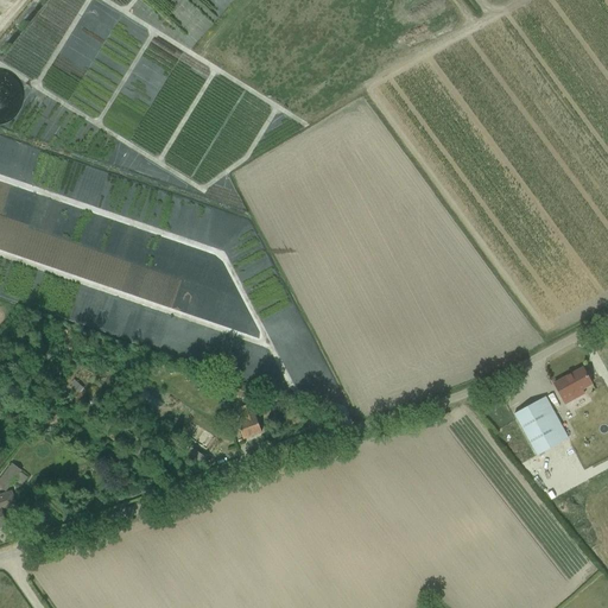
[(553,384),(559,394),(565,405),(584,394),(582,390),(591,385),(588,379),(583,368),(553,384)]
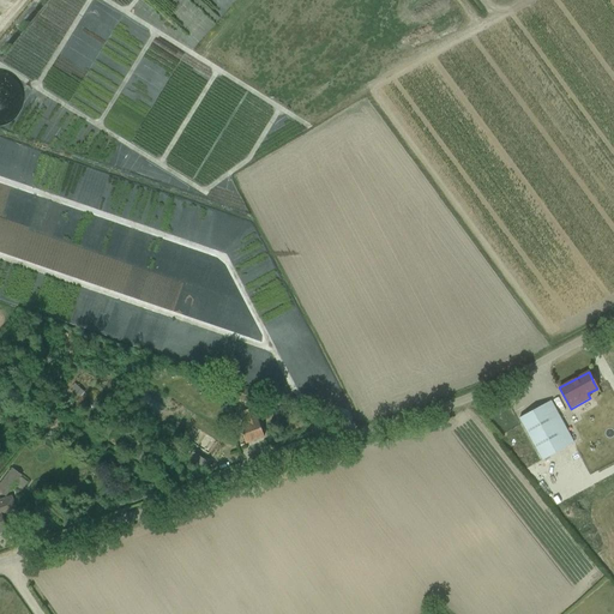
[(254,395),(254,392),(239,387),(234,398),(251,404),(252,402),(260,404),(263,398),(254,395)]
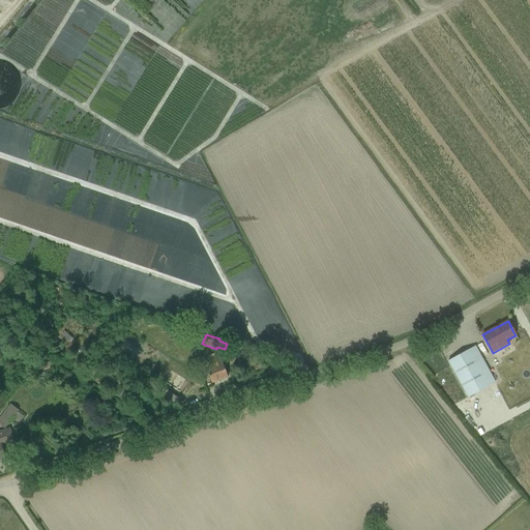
[(448,361),(453,371),(468,398),(496,382),(475,346),(448,361)]
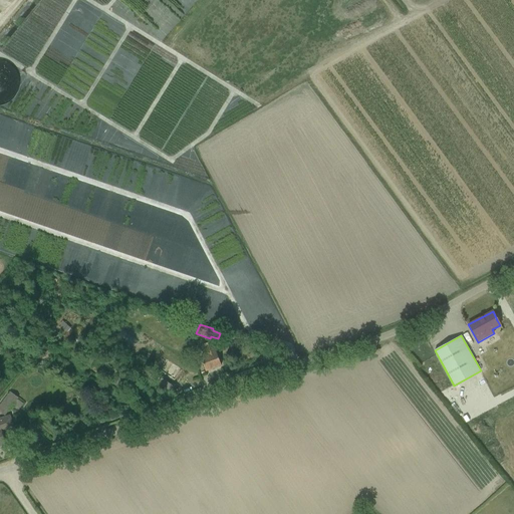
[(221,365),(218,356),(215,349),(214,350),(211,341),(203,344),(206,355),(201,357),(202,362),(206,371),(221,365)]
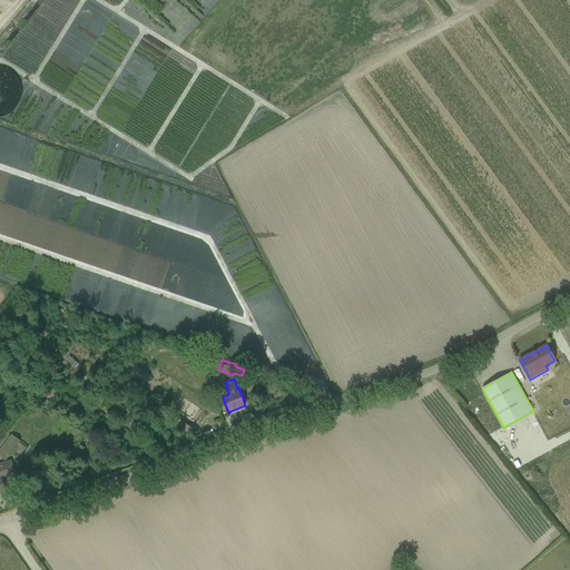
[(478,414),(491,406),(487,399),(473,405),(478,414)]
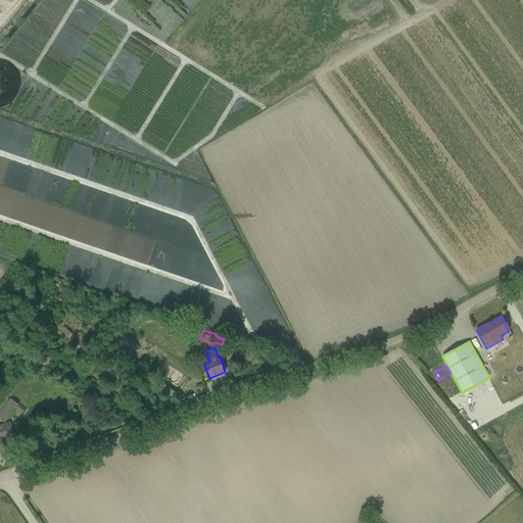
[(126,376),(121,388),(128,390),(132,379),(126,376)]
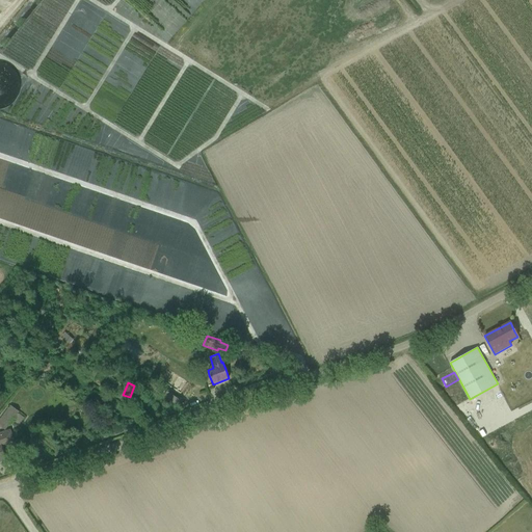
[(19,411),(9,405),(0,418),(0,427),(4,430),(19,411)]
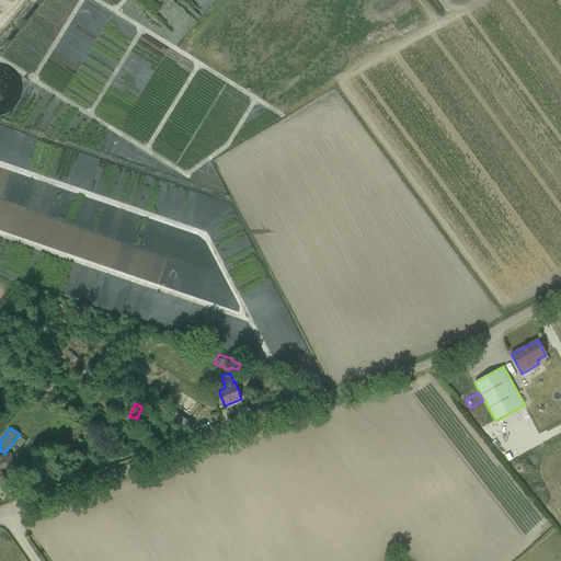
[(10,454),(0,457),(0,487),(6,485),(1,472),(14,468),(10,454)]
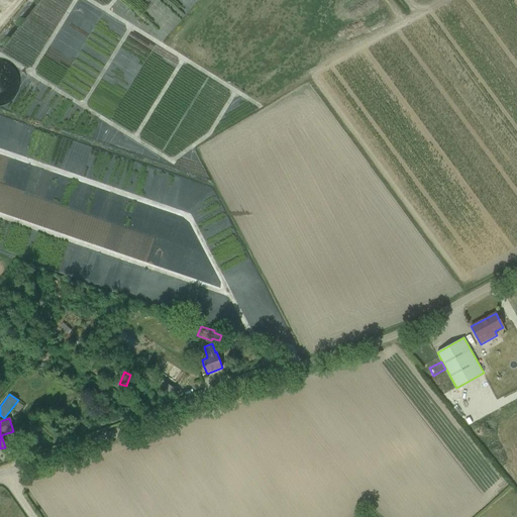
All buildings are outlined.
